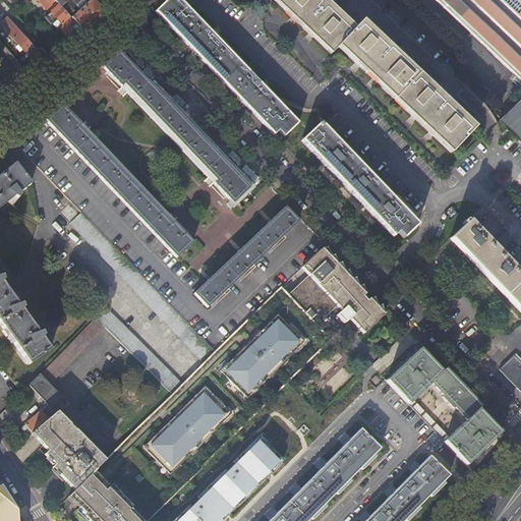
[(39,0),(50,11),(58,4),(54,0),(39,0)]
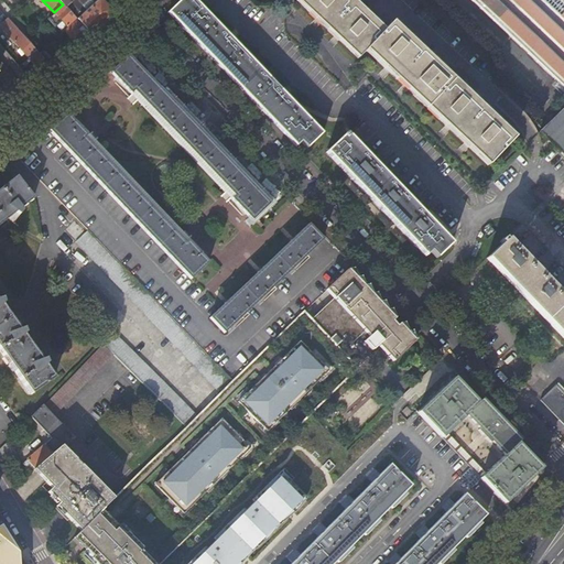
[(58,0),(63,4),(77,20),(98,0),(58,0)]
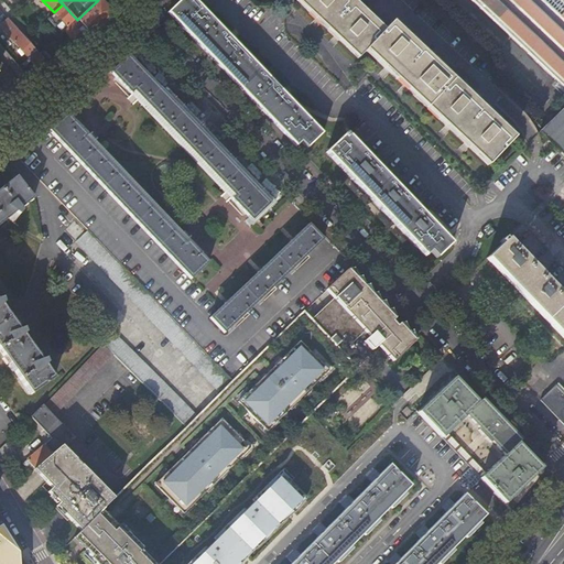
[(98,0),(77,20),(93,36),(108,22),(108,21),(108,8),(99,0),(98,0)]
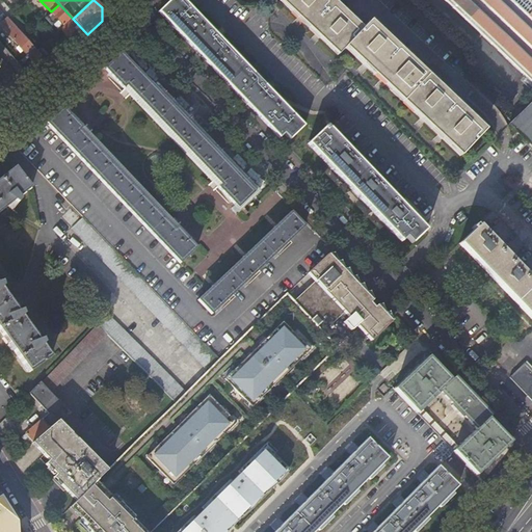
[(303,126),(183,0),(169,0),(158,11),(189,44),(247,104),(280,137),(284,133),(290,139),(303,126)]
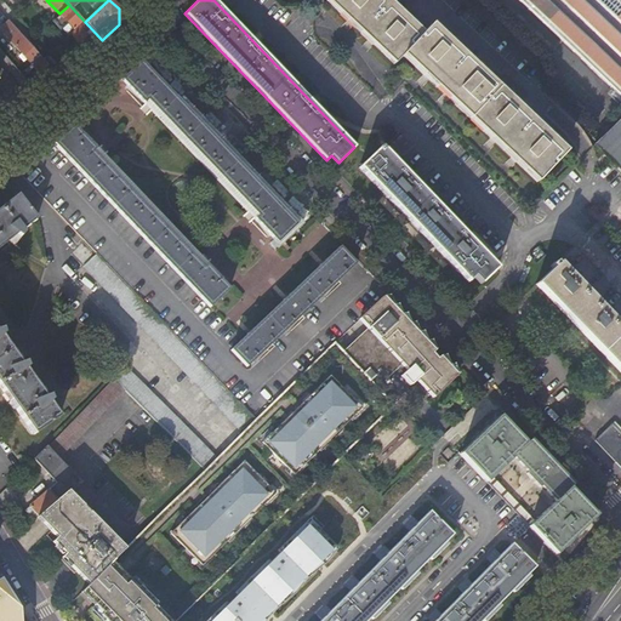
[(429,26),(421,34),(385,0),(325,0),(325,1),(392,64),(400,56),(535,182),(564,152),(429,26)]
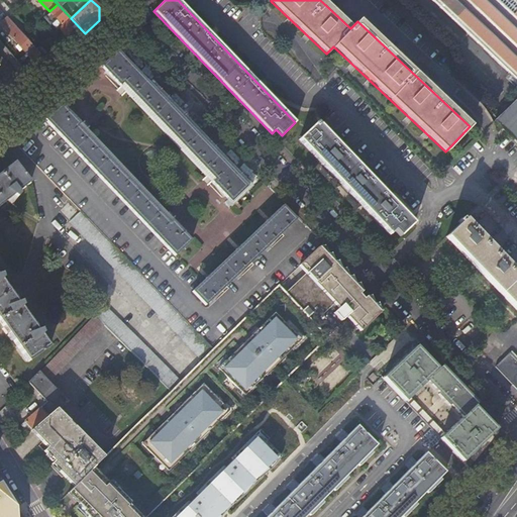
[(516,0),(431,0),(514,78),(516,80),(516,0)]
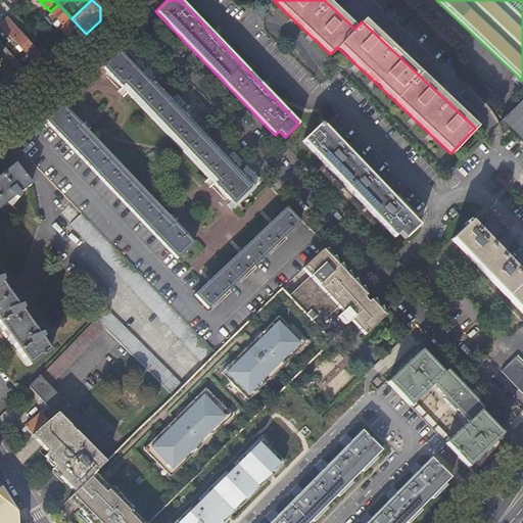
[(72,18),(58,4),(50,11),(44,17),(49,24),(53,19),(55,22),(57,20),(62,27),(72,18)]
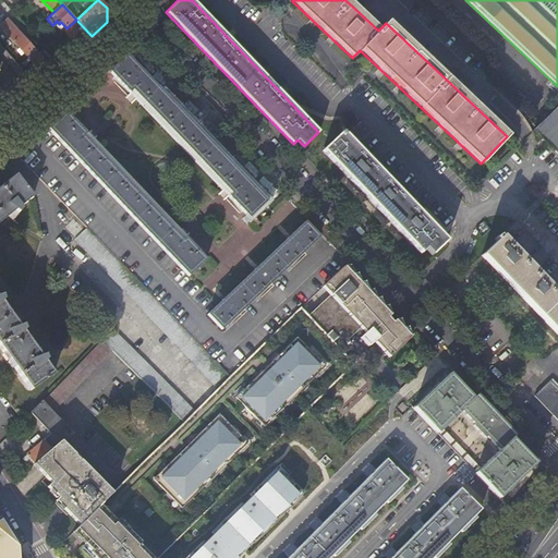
[(1,25),(15,43),(23,36),(8,19),(1,25)]
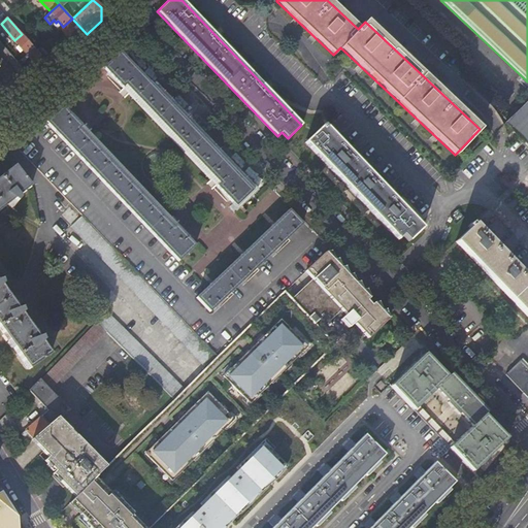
[(72,19),(63,27),(61,29),(74,45),(87,34),(72,19)]
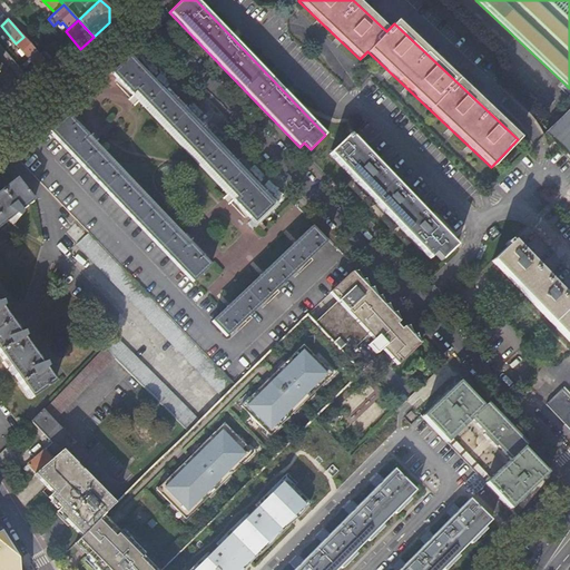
[(23,52),(29,59),(37,51),(26,39),(23,37),(16,43),(20,49),(23,52)]
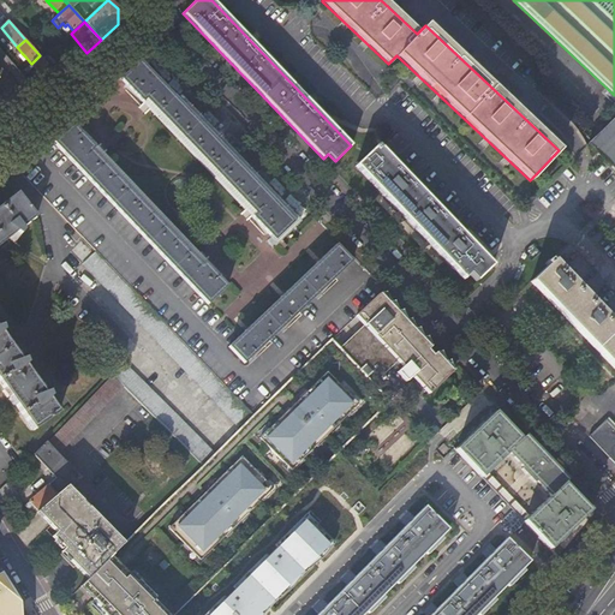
[(49,54),(43,60),(51,69),(57,64),(49,54)]
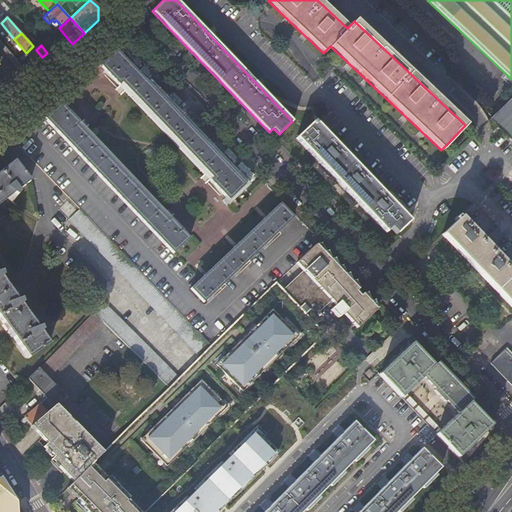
[(41,71),(50,65),(42,57),(36,50),(33,46),(26,53),(20,58),(22,61),(28,56),(41,71)]
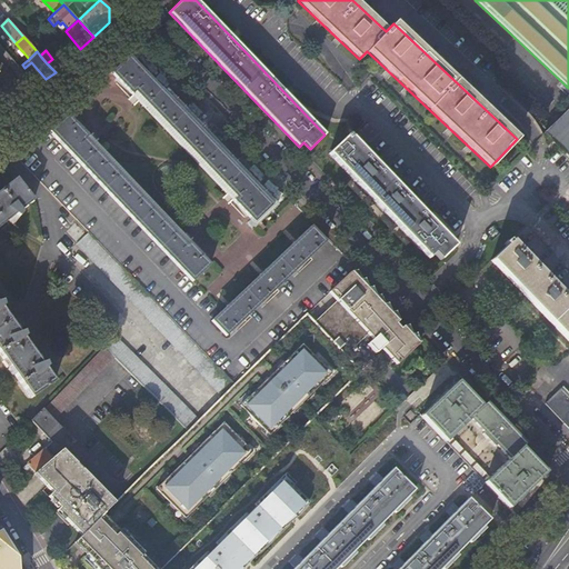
[(47,63),(56,72),(62,66),(55,57),(52,59),(47,63)]
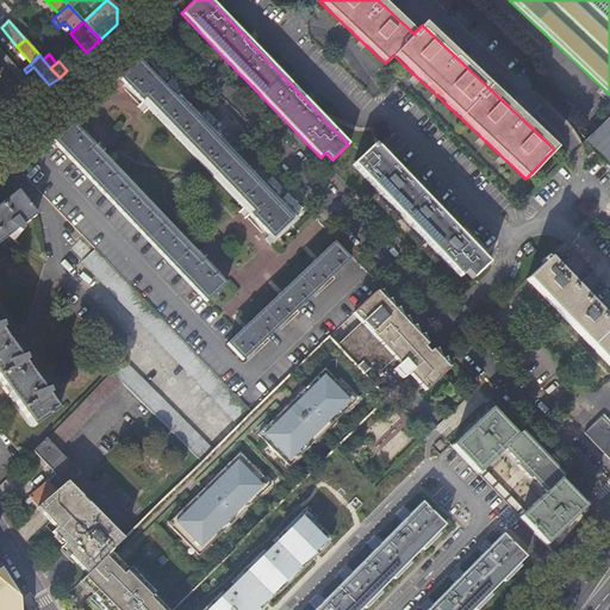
[(273,240),(292,221),(141,63),(138,61),(119,79),(273,240)]
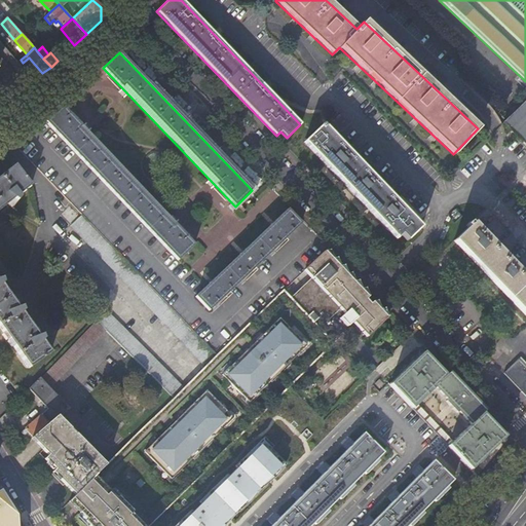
[(517,85),(525,94),(525,91),(525,81),(523,79),(517,85)]
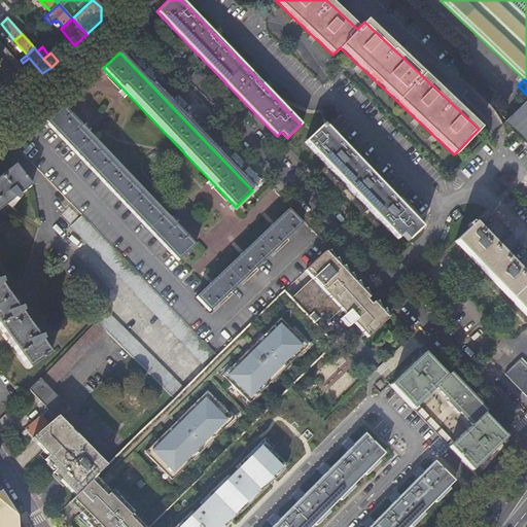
[(518,103),(526,94),(518,85),(510,95),(518,103)]
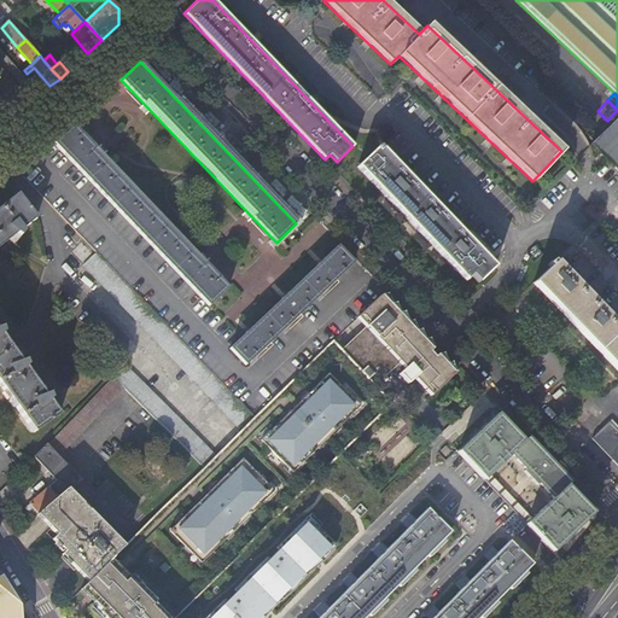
[(617,173),(617,117),(592,146),(607,162),(617,173)]
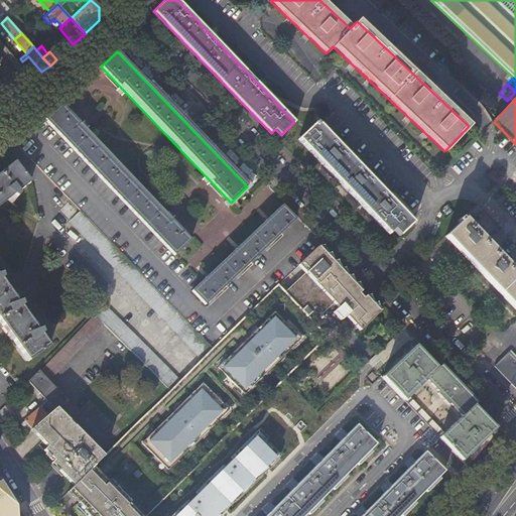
[(174,256),(190,240),(61,104),(44,120),(174,256)]
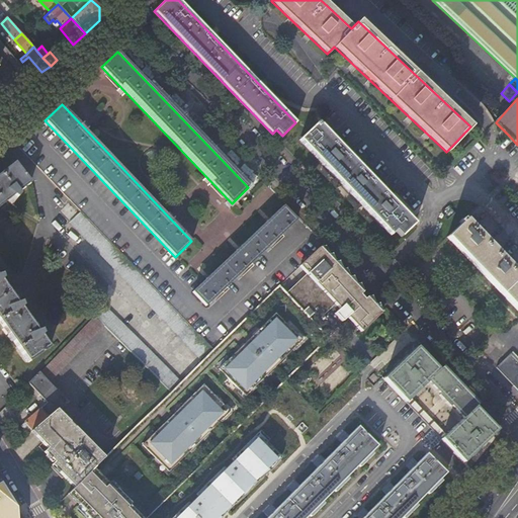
[(402,237),(416,224),(319,122),(299,140),(336,177),(361,204),(391,236),(396,231),(402,237)]
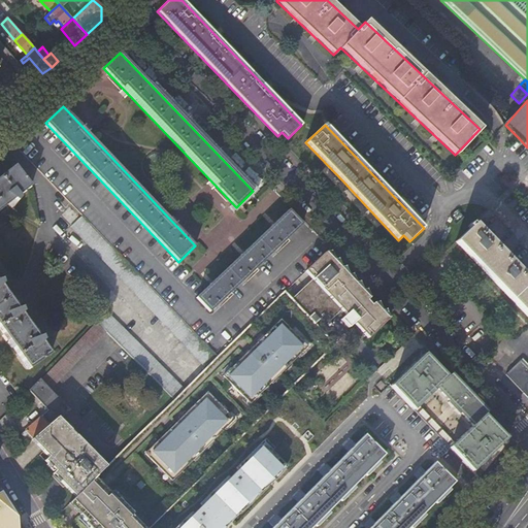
[(0,177),(0,210),(32,186),(15,166),(0,177)]
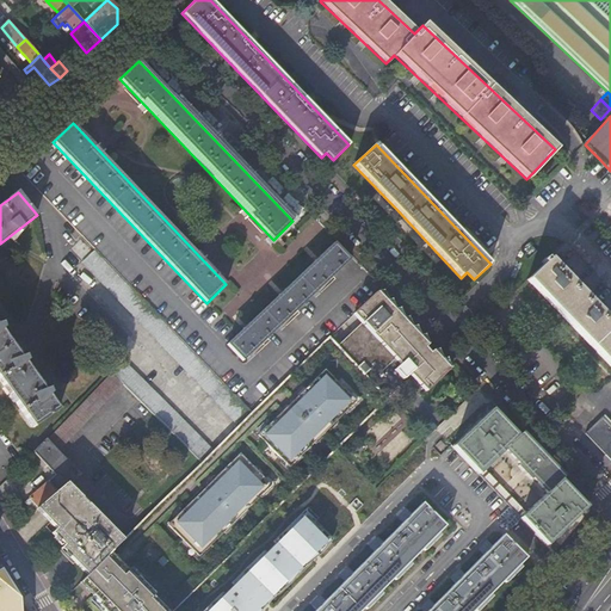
[(244,362),(350,260),(334,244),(228,345),(244,362)]
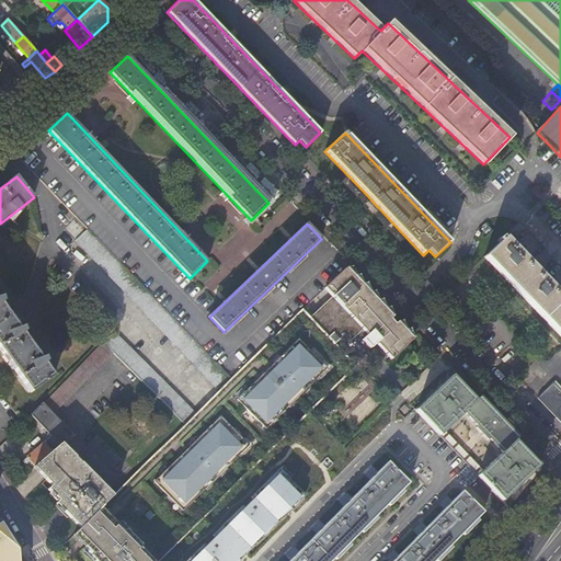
[(218,391),(230,379),(87,229),(75,241),(218,391)]
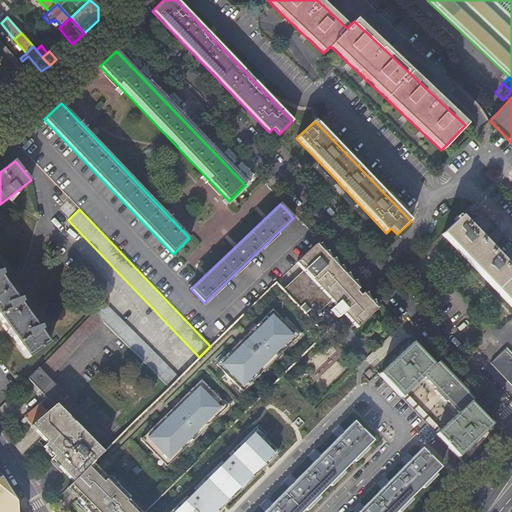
[(511,270),(461,218),(443,236),(472,266),(511,306),(511,357),(505,351),(491,364),(511,385),(511,270)]
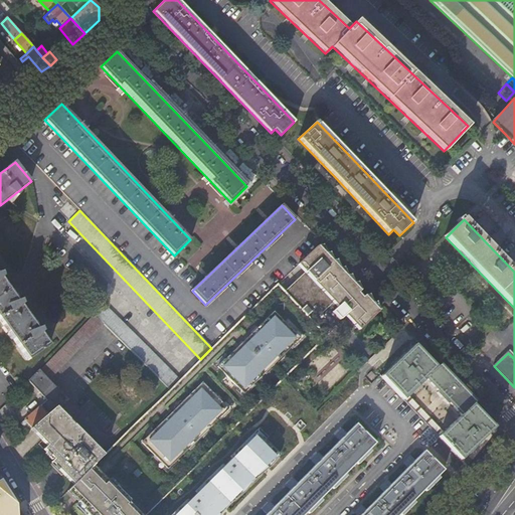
[(294,302),(312,322),(320,314),(333,303),(337,307),(332,312),(339,320),(344,315),(346,317),(358,330),(378,311),(366,299),(321,250),(317,246),(298,266),(302,270),(304,273),(293,283),(288,288),(284,292),(294,302)]
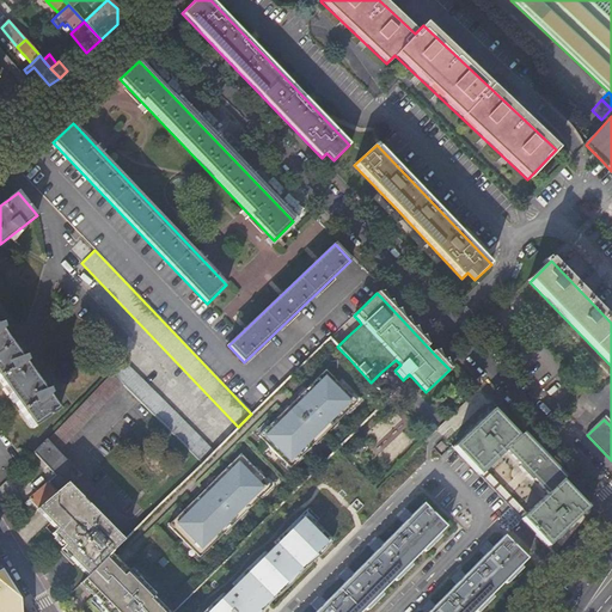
[(0,379),(35,428),(59,410),(48,396),(50,393),(48,389),(44,380),(38,383),(24,362),(26,361),(24,356),(20,348),(16,350),(1,330),(4,329),(1,324),(0,320),(0,379)]
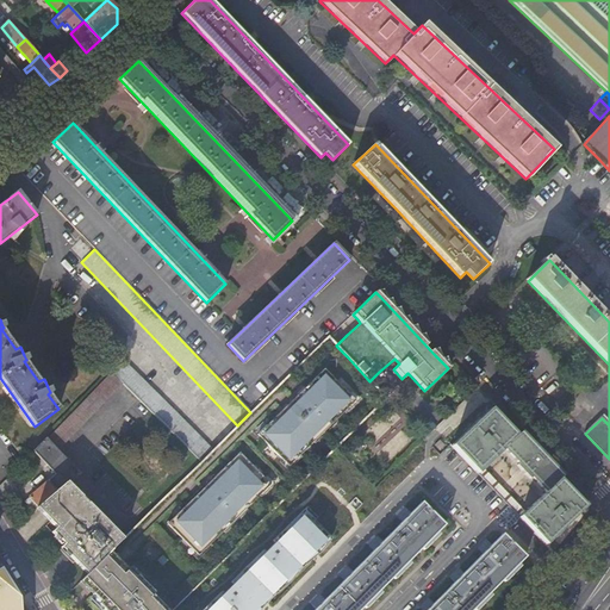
[(172,434),(201,461),(213,449),(125,361),(112,373),(123,384),(172,434)]
